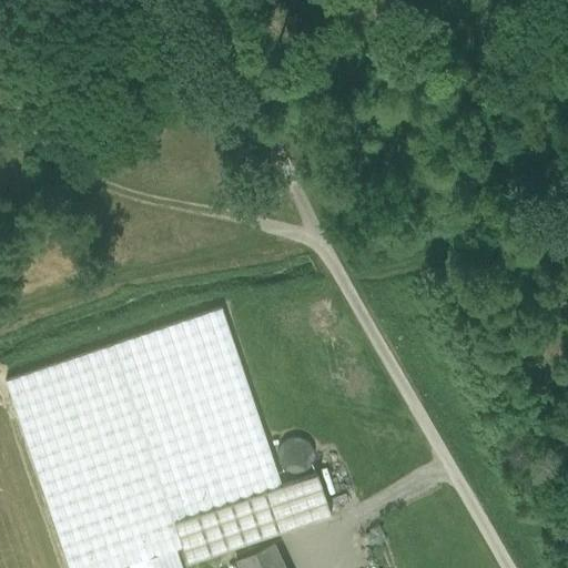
[(222,307),(113,344),(173,521),(282,485),(222,307)]
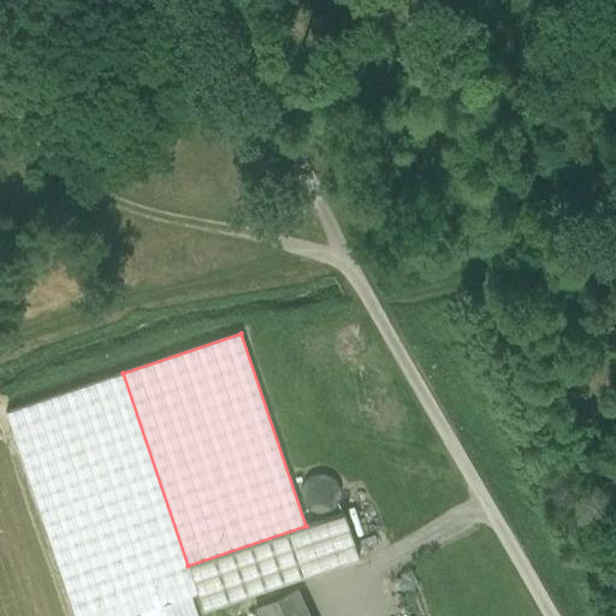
[(123,373),(6,413),(73,615),(126,615),(134,614),(138,612),(191,594),(197,592),(188,566),(123,373)]
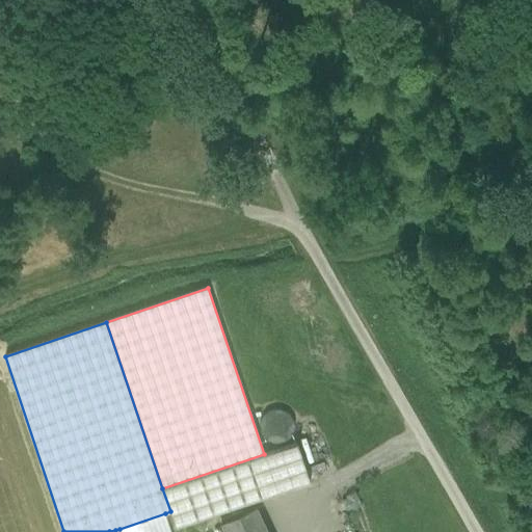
[(264,454),(162,488),(170,511),(176,527),(310,482),(297,443),(264,454)]
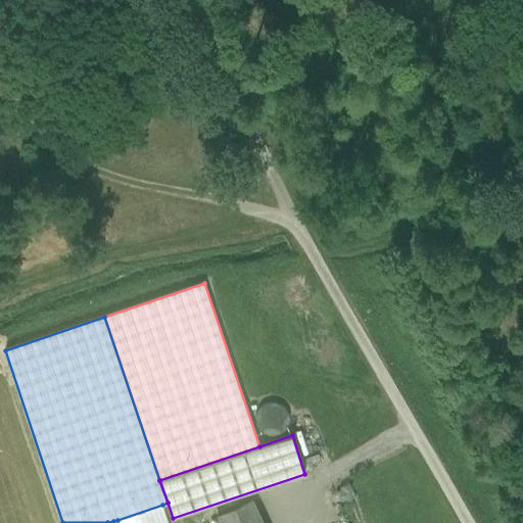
[(263,522),(251,497),(217,515),(221,522),(263,522)]
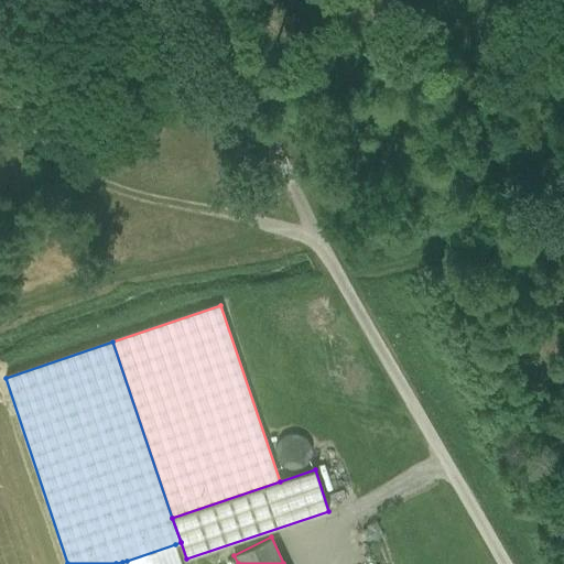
[(182,563),(175,544),(127,561),(128,563),(182,563)]
